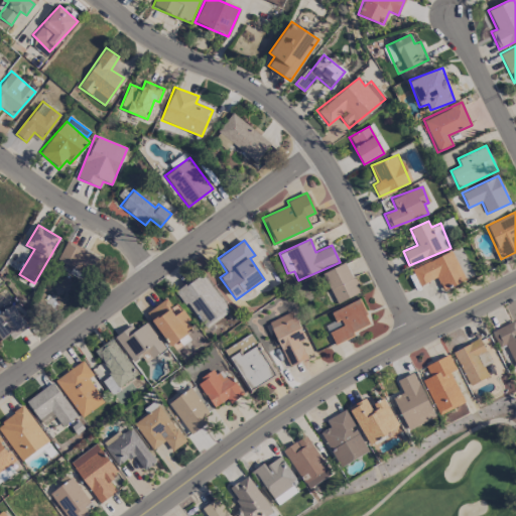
[(56,260),(72,267),(69,273),(86,282),(99,257),(67,241),(56,260)]
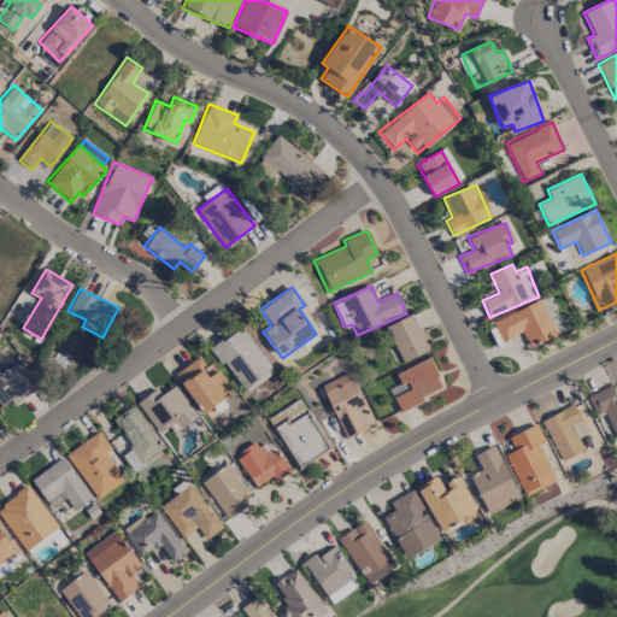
[(528,346),(565,331),(552,297),(492,319),(500,341),(523,333),(528,346)]
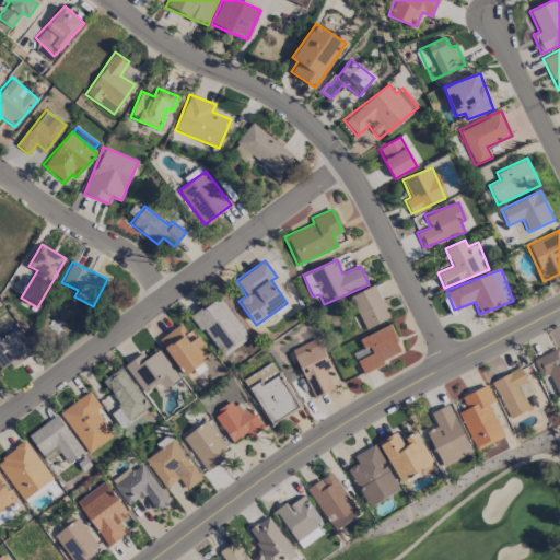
[(365,329),(391,317),(374,284),(349,296),(365,329)]
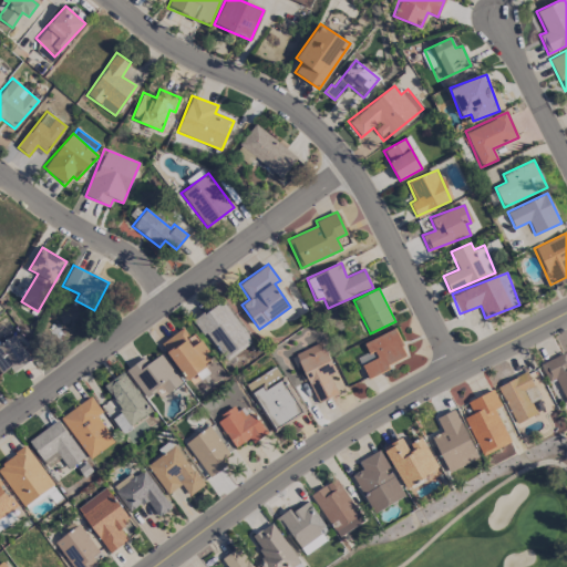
[(195,319),(223,361),(251,342),(224,300),(195,319)]
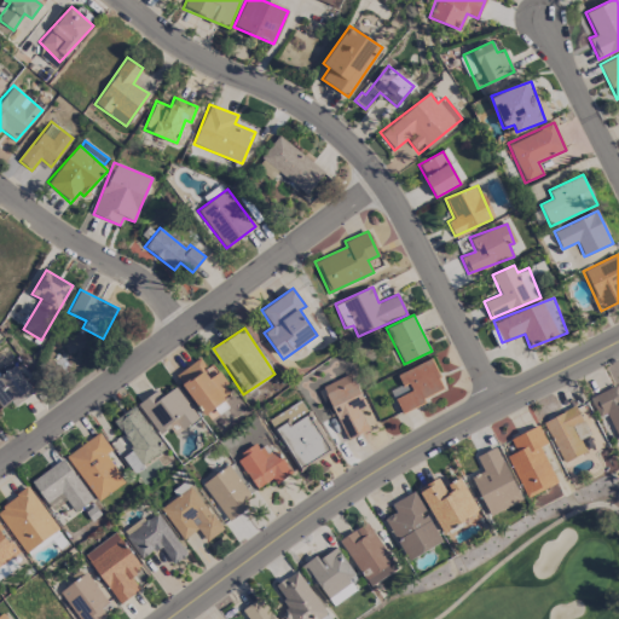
[(175,375),(202,414),(232,393),(212,363),(206,368),(200,358),(175,375)]
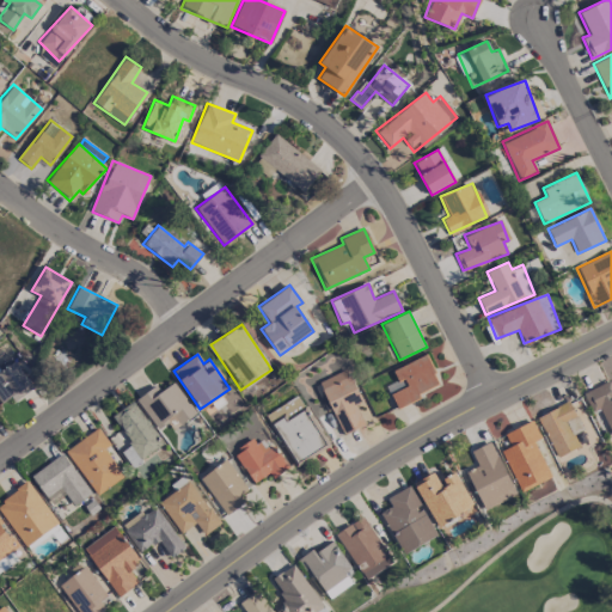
[(392,368),(399,386),(390,390),(396,408),(420,399),(417,393),(438,385),(427,355),(392,368)]
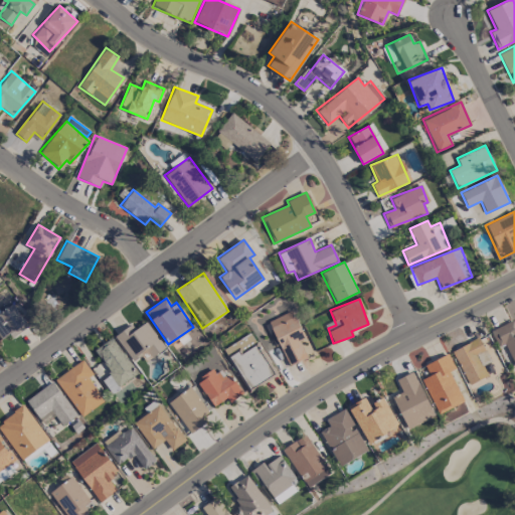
[(0,338),(1,340),(26,324),(14,304),(0,312),(0,338)]
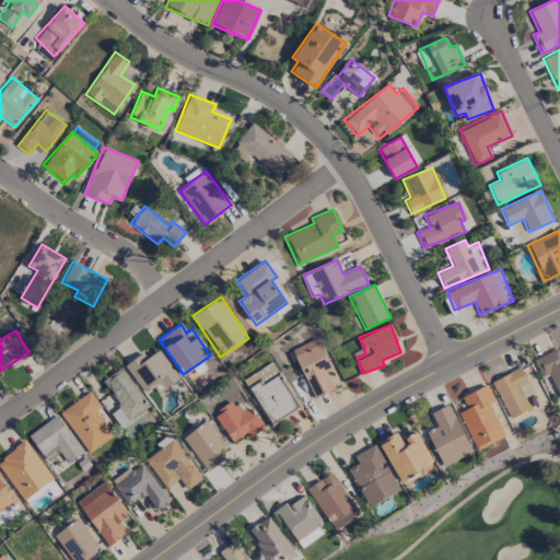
[(292,348),(312,397),(334,388),(326,372),(331,370),(318,337),(292,348)]
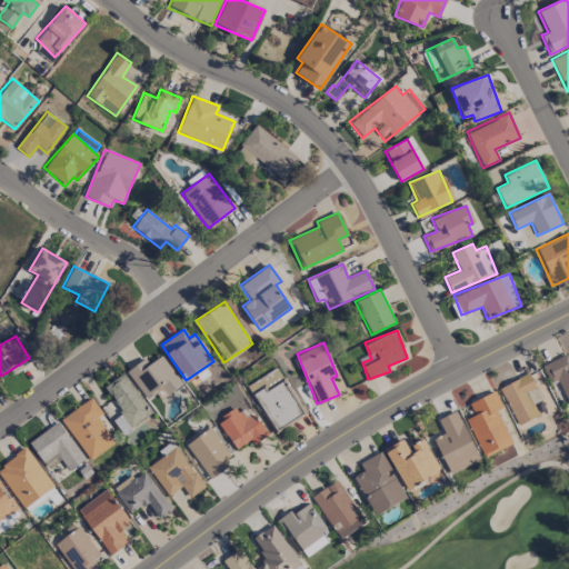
[(568,359),(567,353),(541,365),(550,383),(557,380),(568,405),(568,359)]
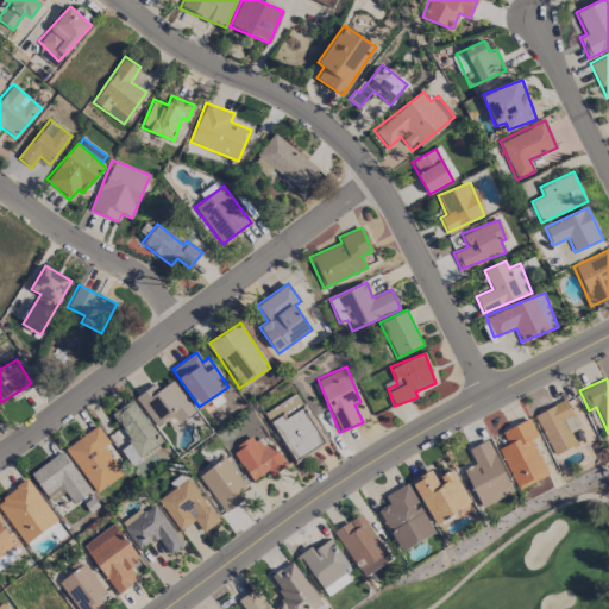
[(171,427),(195,410),(173,380),(159,389),(155,383),(135,397),(157,427),(167,420),(171,427)]
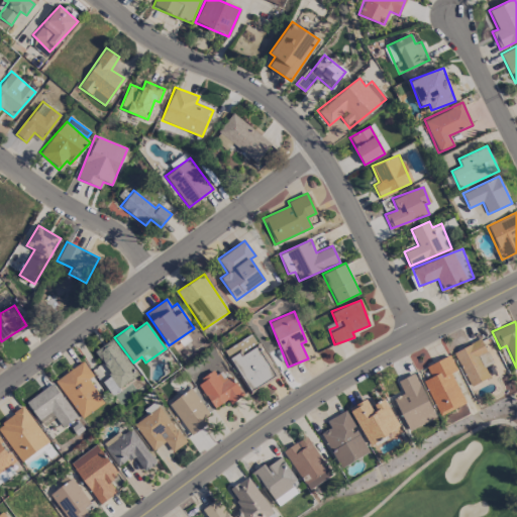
[(225,348),(248,392),(277,378),(253,333),(225,348)]
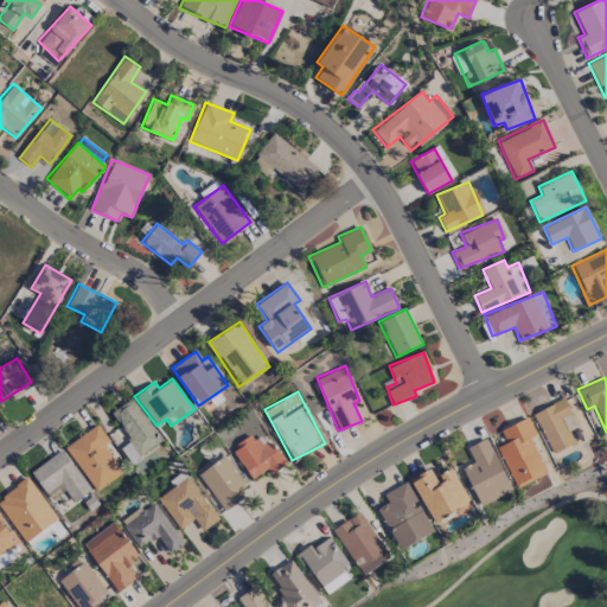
[(161,440),(131,397),(110,413),(131,439),(119,447),(131,462),(161,440)]
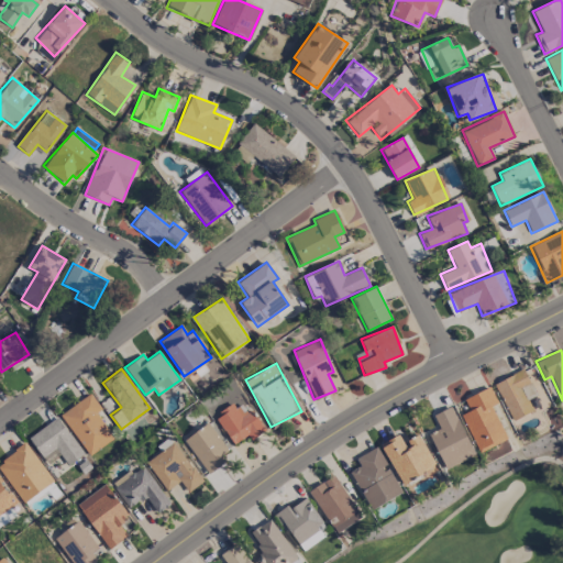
[(529,383),(522,370),(494,383),(511,420),(531,411),(520,387),(529,383)]
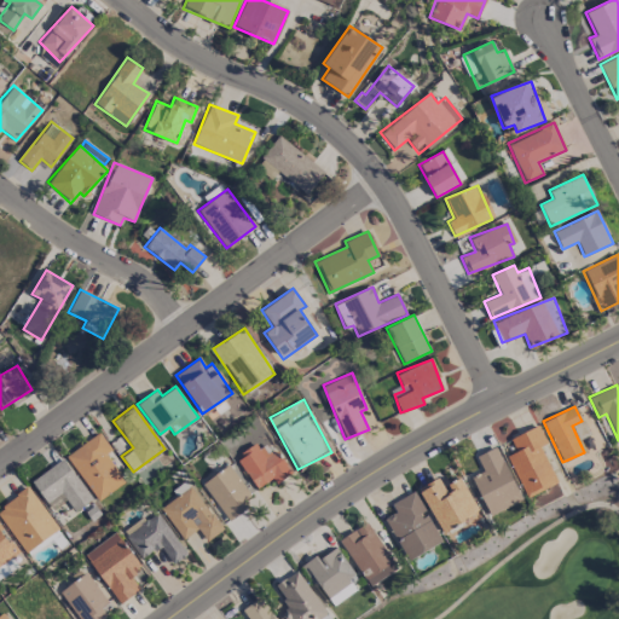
[(507,456),(526,497),(556,482),(541,446),(547,444),(538,424),(509,438),(515,451),(507,456)]
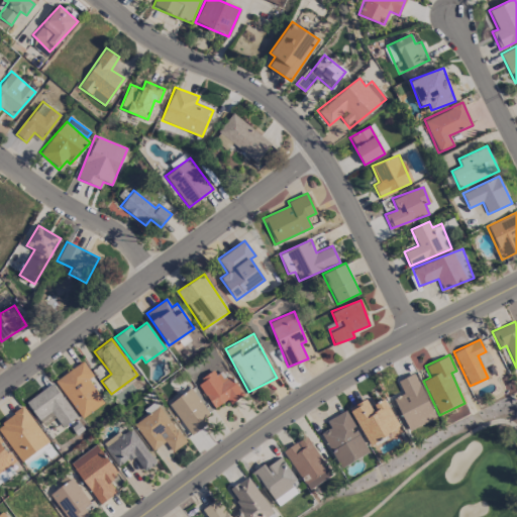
[(82,418),(104,402),(88,379),(93,376),(83,360),(55,381),(82,418)]
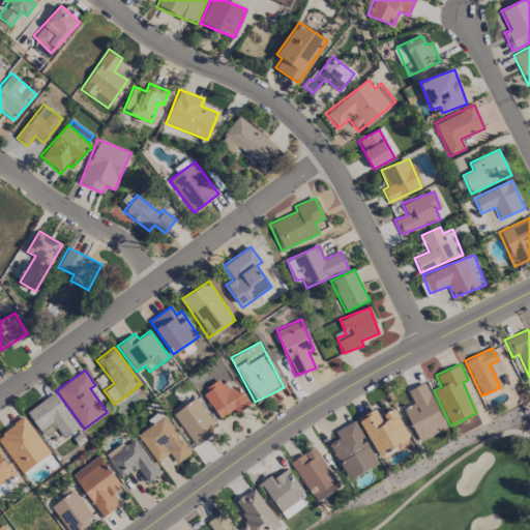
[(218,418),(233,410),(236,414),(248,406),(237,385),(227,391),(221,380),(202,390),(218,418)]
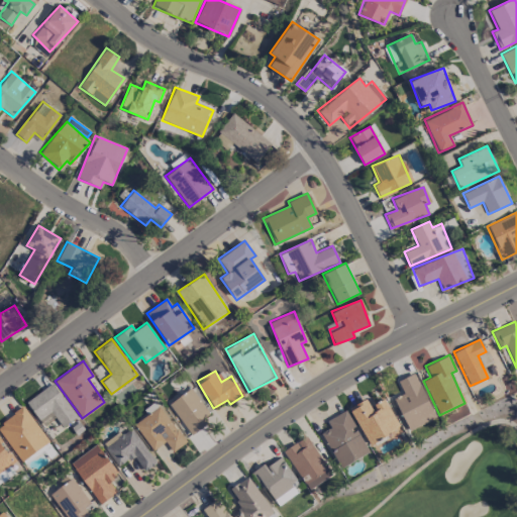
[(407,429),(435,418),(416,373),(398,381),(403,394),(395,398),(407,429)]
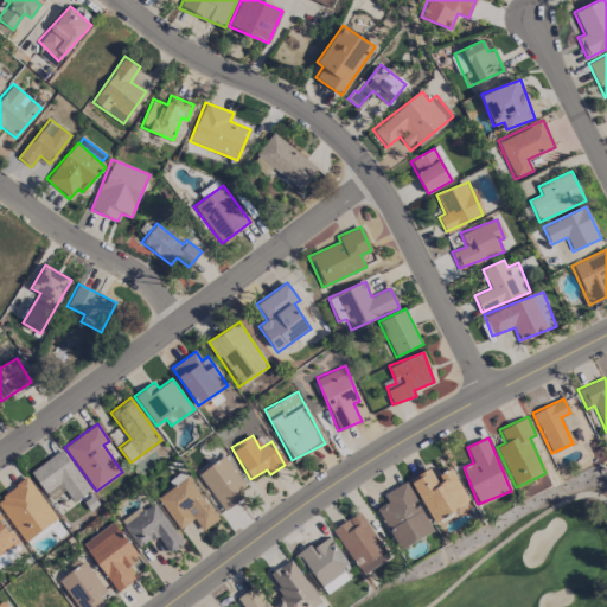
[(31,471),(49,498),(64,489),(72,502),(90,490),(63,449),(31,471)]
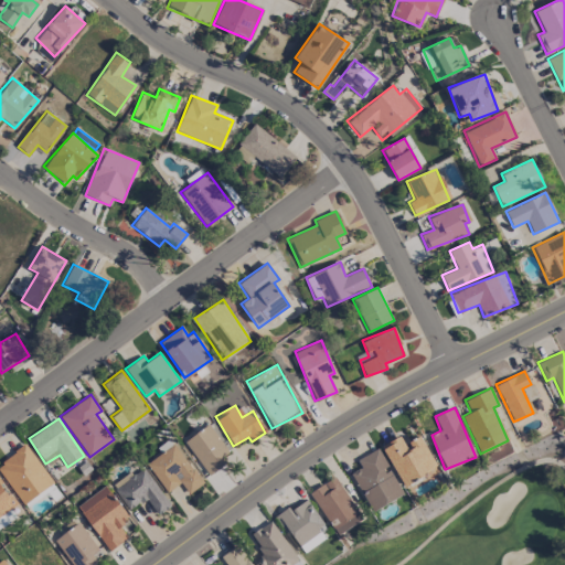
[(217,469),(213,462),(227,452),(209,424),(184,440),(208,476),(217,469)]
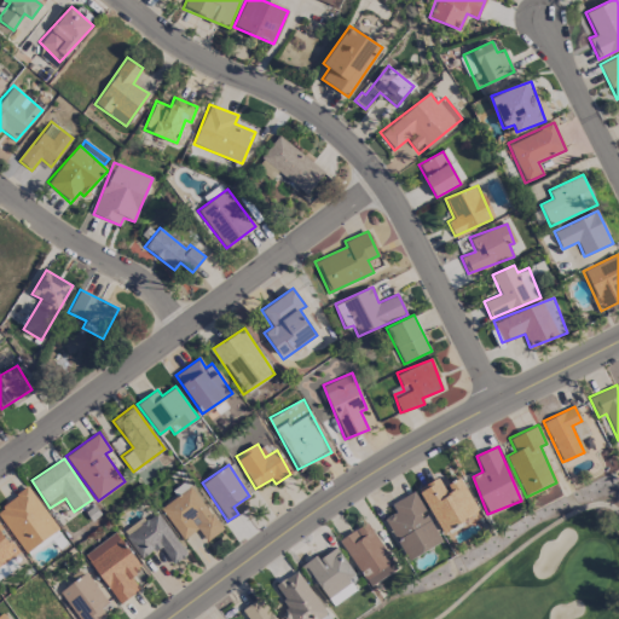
[(440,531),(478,513),(461,476),(444,485),(440,476),(418,487),(440,531)]
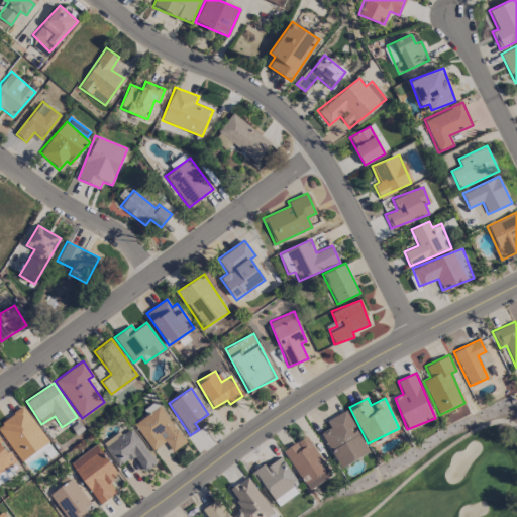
[(186,442),(160,406),(133,424),(152,450),(166,441),(172,451),(186,442)]
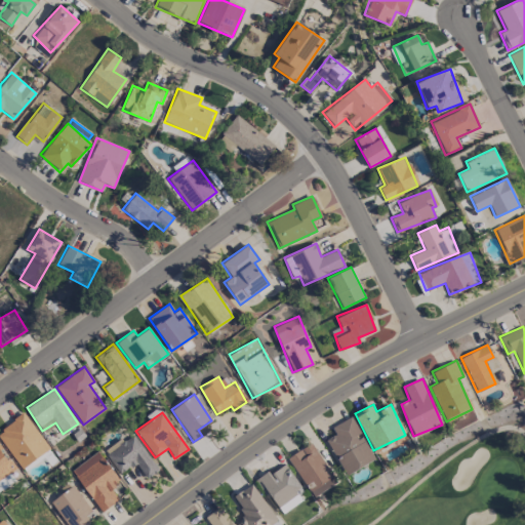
[(0,438),(21,469),(49,449),(24,413),(0,429),(0,438)]
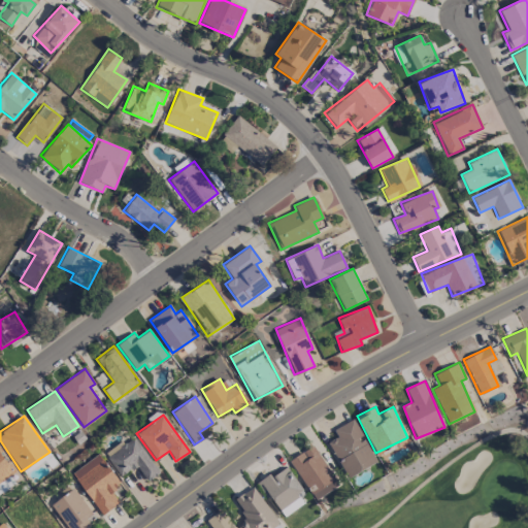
[(337,436),(327,441),(348,477),(376,461),(353,419),(333,429),(337,436)]
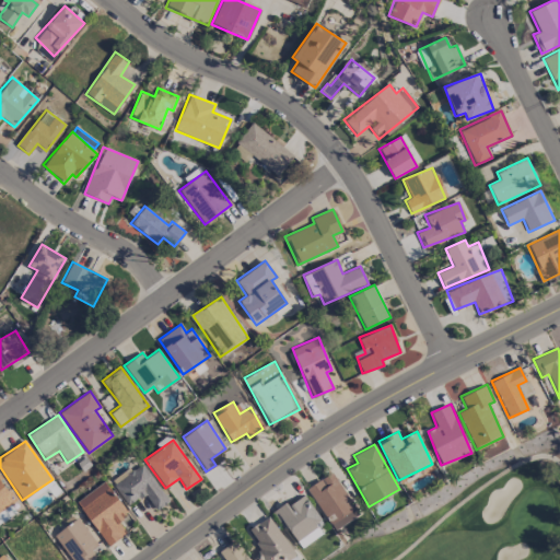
[(154,510),(167,502),(143,462),(112,480),(126,505),(146,494),(154,510)]
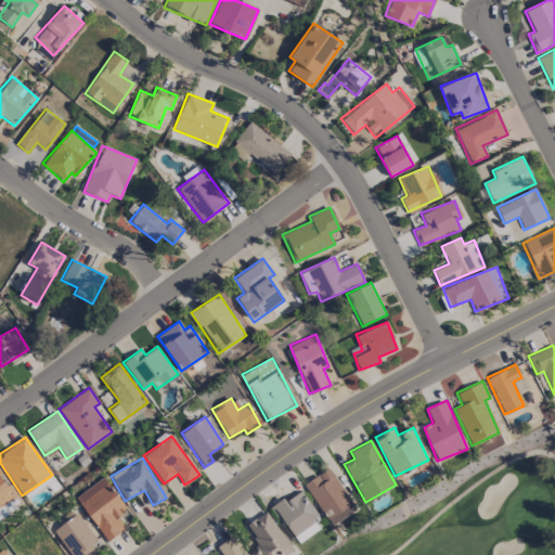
[(331,526),(356,510),(330,467),(304,483),(331,526)]
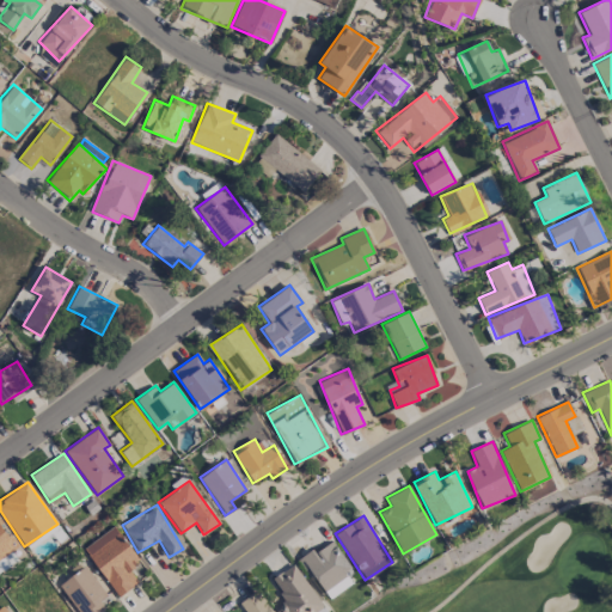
[(0,558),(17,546),(0,521),(0,558)]
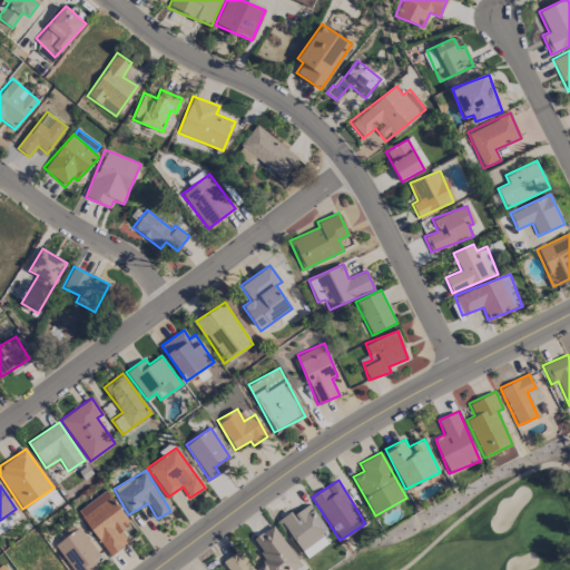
[(77,510),(109,556),(128,542),(119,530),(129,523),(107,490),(77,510)]
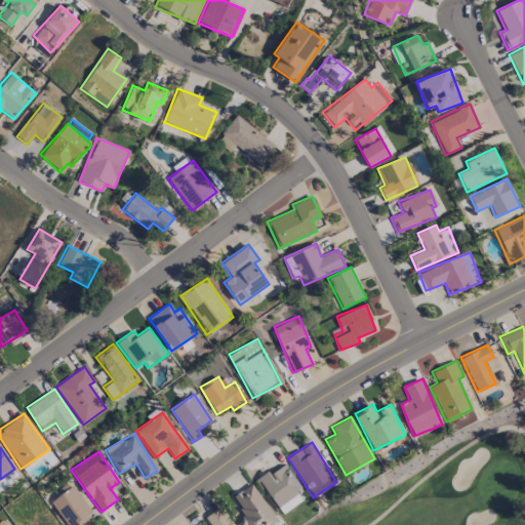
[(281,514),(306,497),(283,465),(270,474),(268,471),(256,479),(281,514)]
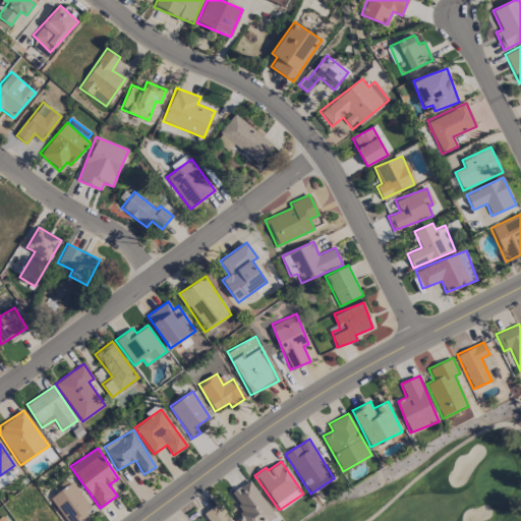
[(0,476),(0,486),(10,478),(5,472),(0,476)]
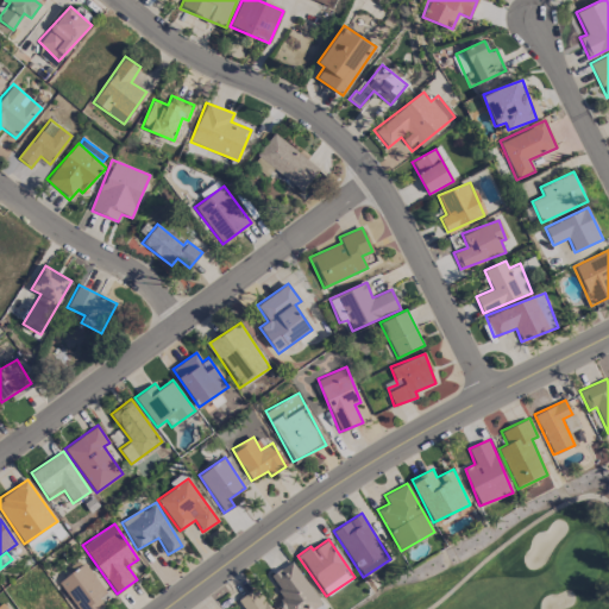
[(280,608),(326,608),(293,560),(270,576),(284,597),(276,603),(280,608)]
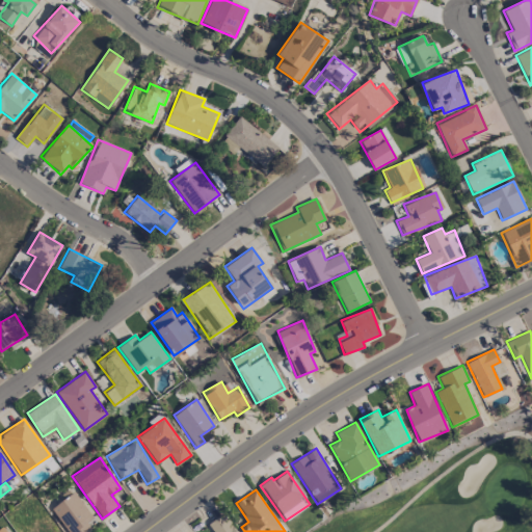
[(86,522),(91,517),(75,491),(51,506),(67,531),(85,531),(91,529),(86,522)]
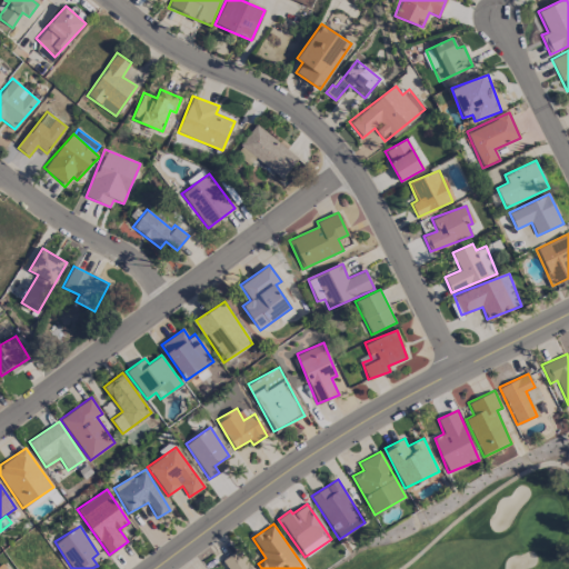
[(252,568),(238,548),(221,560),(227,568),(252,568)]
